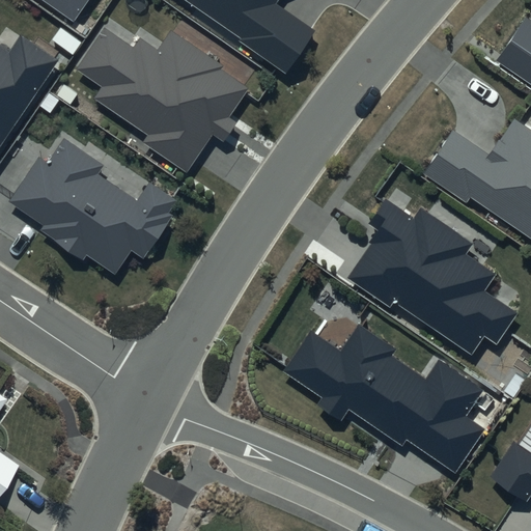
[(317,31),(280,2),(281,0),(199,0),(287,70),(317,31)]
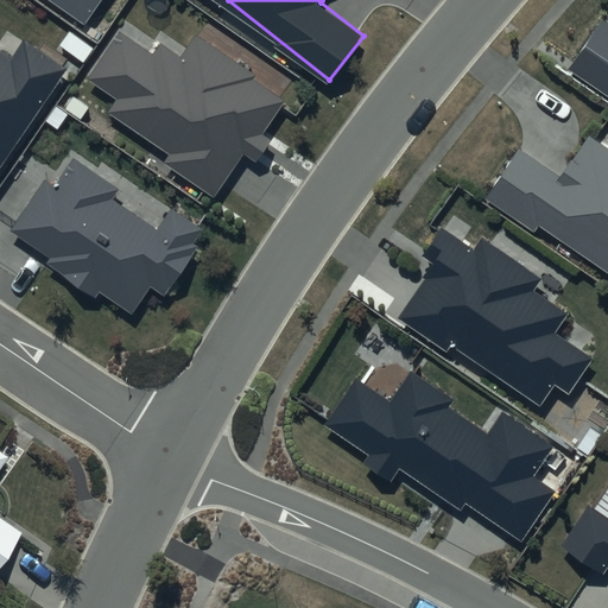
[(607,18),(572,69),(607,93),(607,18)]
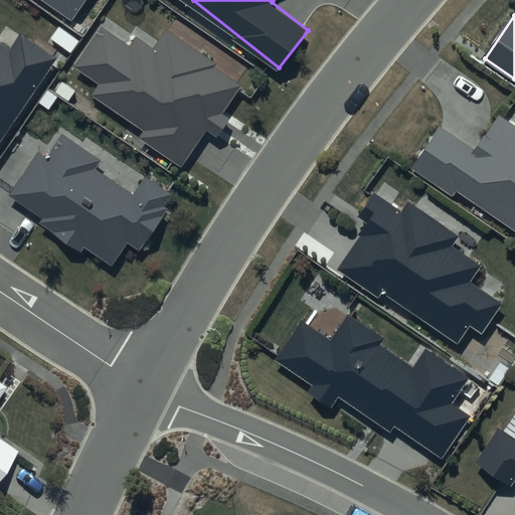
[(168,22),(145,56),(104,28),(68,79),(189,162),(248,76),(168,22)]
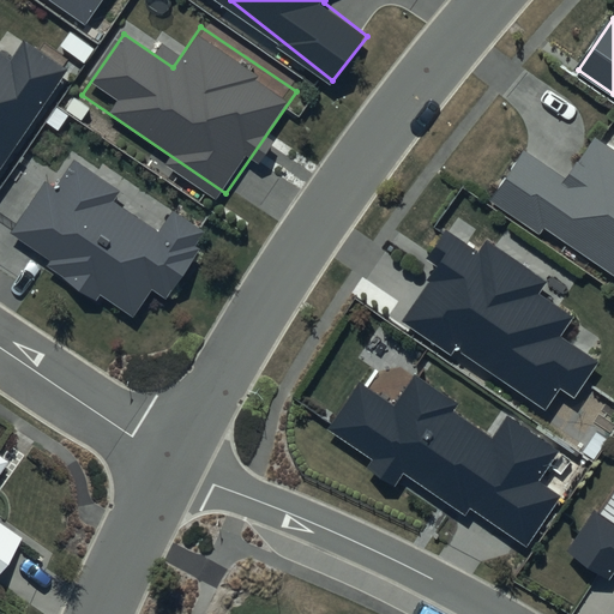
[(0,168),(66,68),(4,28),(0,32),(0,168)]
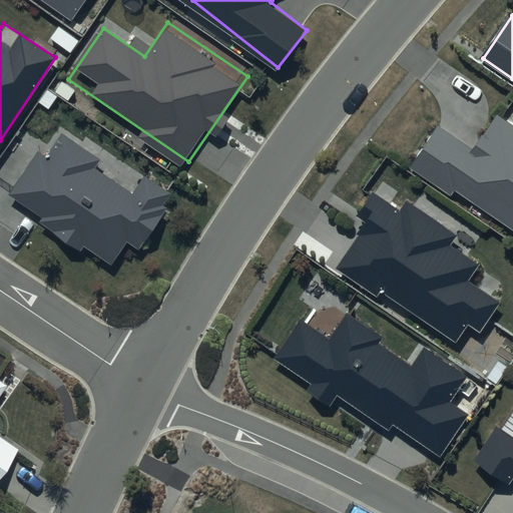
[(512,119),(497,109),(474,145),(440,123),(415,162),(512,226),(512,119)]
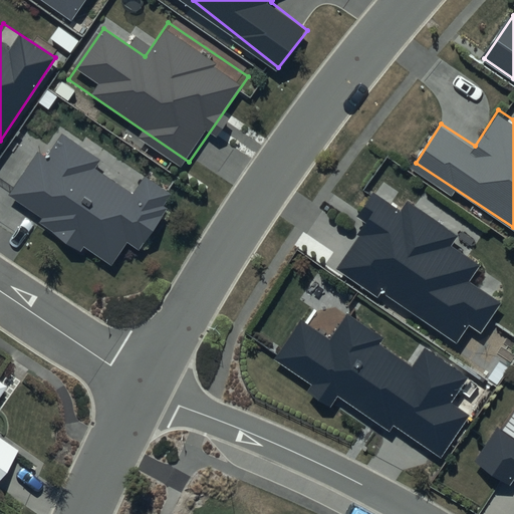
[(98,156),(58,129),(12,198),(115,267),(135,238),(143,243),(172,199),(139,177),(132,187),(93,162),(98,156)]
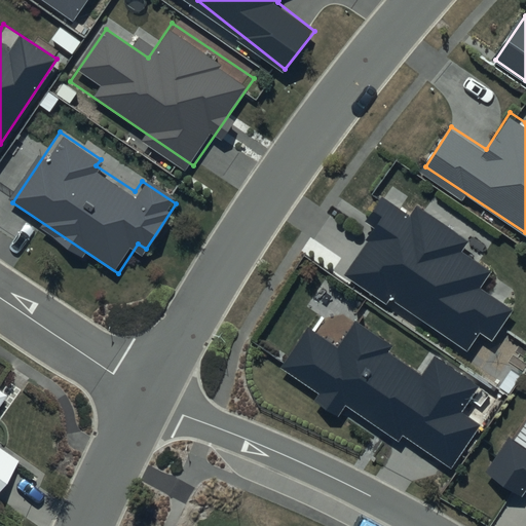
[(386,203),(375,217),(390,229),(373,252),(392,266),(380,282),(468,348),(480,332),(489,339),(514,307),(482,284),(494,268),(463,246),(468,239),(417,201),(405,218),(386,203)]
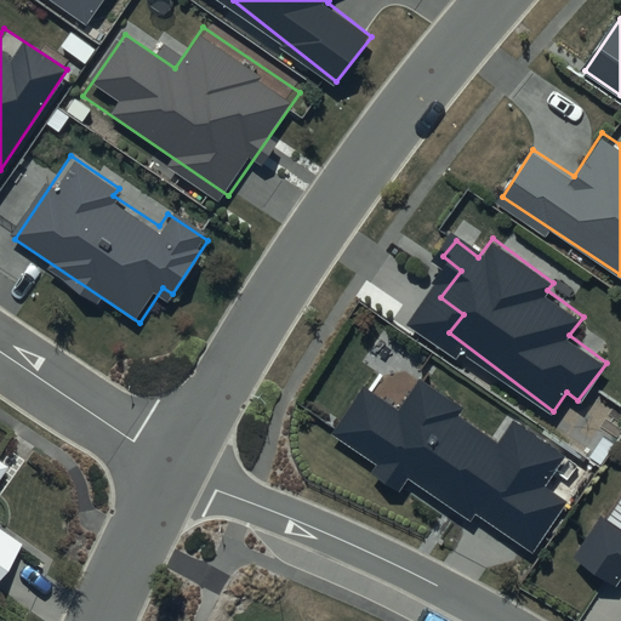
[(510,421),(501,432),(398,366),(377,400),(360,389),(339,425),(533,547),(565,496),(546,485),(565,456),(510,421)]
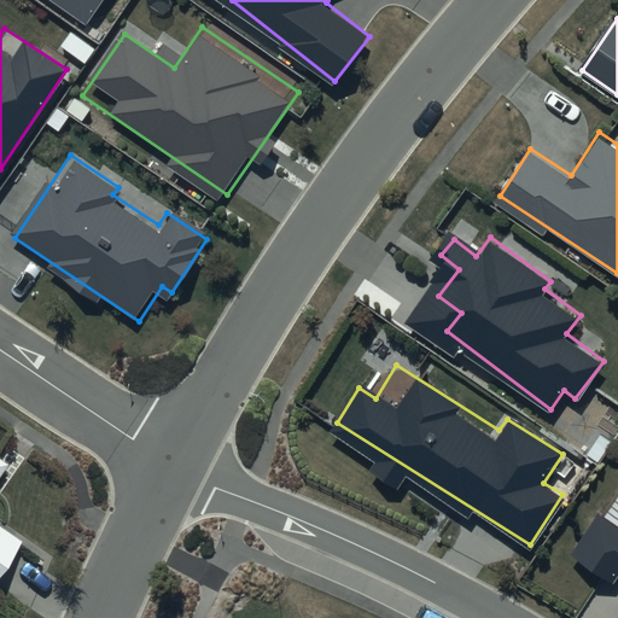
[(0,471),(4,466),(0,462),(0,570),(22,540),(0,524),(0,471)]
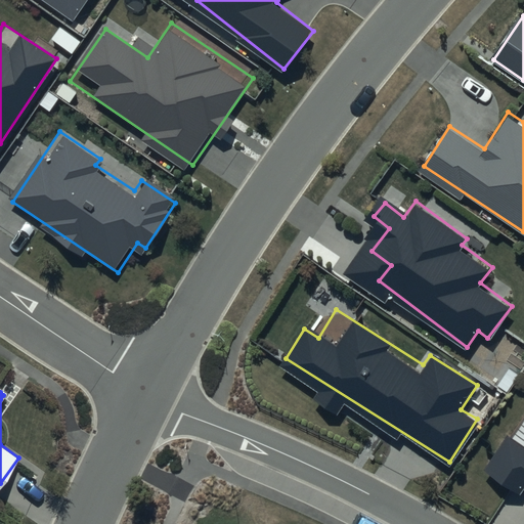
[(523,444),(507,434),(483,469),(520,494),(523,488),(523,444)]
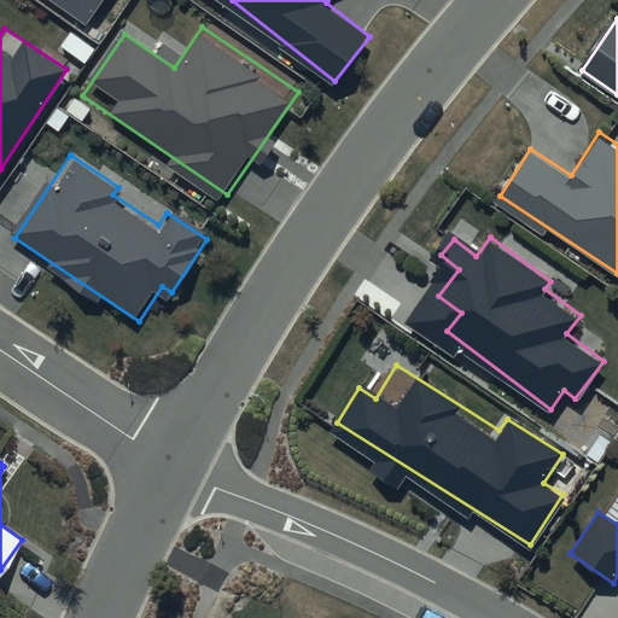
All buildings are outlined.
